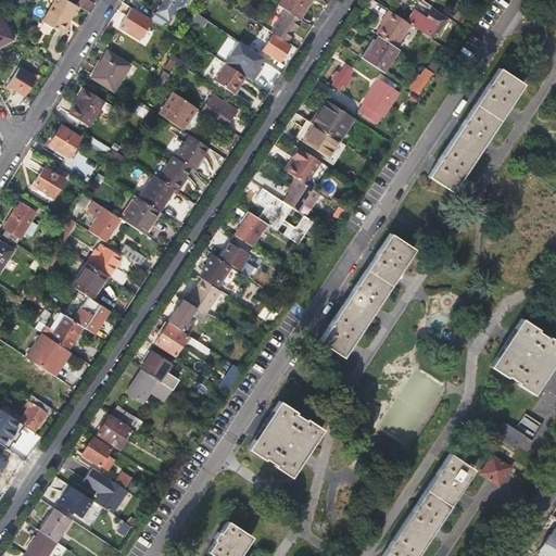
[(59,0),(54,0),(39,24),(60,37),(66,26),(64,24),(70,17),(72,20),(77,11),(74,9),(59,0)]
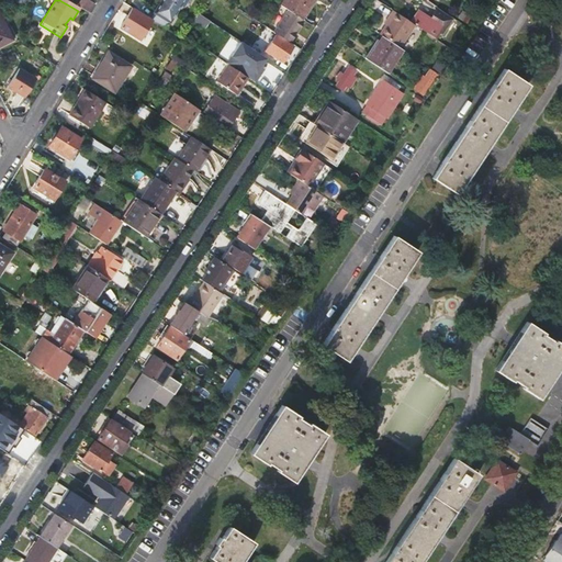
[(78,11),(88,18),(93,8),(80,0),(75,9),(78,11)]
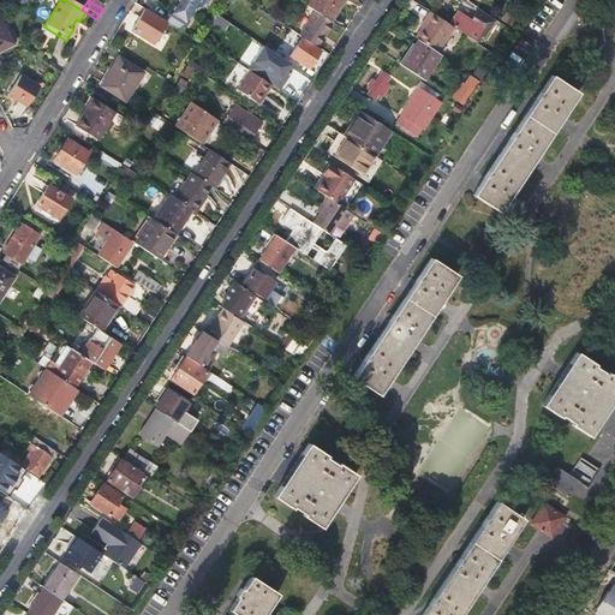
[(177,0),(169,13),(168,13),(163,21),(166,22),(183,33),(187,24),(201,1),(201,0),(177,0)]
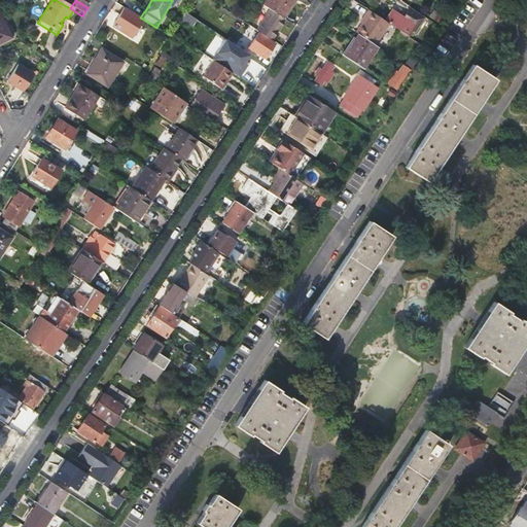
[(265,0),(262,4),(271,9),(283,16),(293,0),(265,0)]
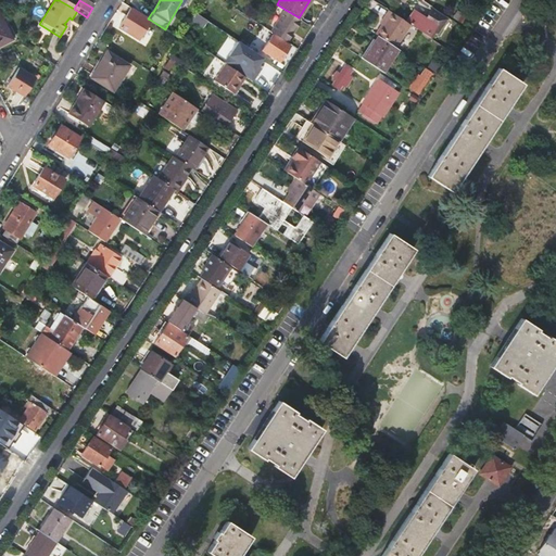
[(130,8),(118,27),(138,39),(150,20),(148,19),(130,8)]
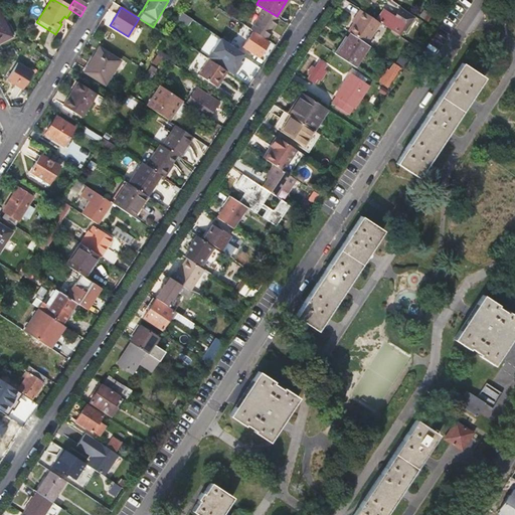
[(379,22),(395,33),(399,27),(404,30),(413,16),(399,7),(393,16),(384,10),(377,21),(379,22)]
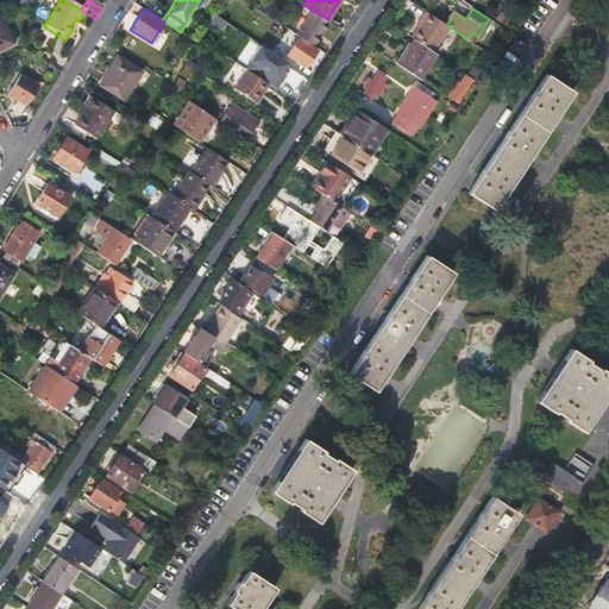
[(313,11),(297,35),(314,45),(331,22),(327,19),(313,11)]
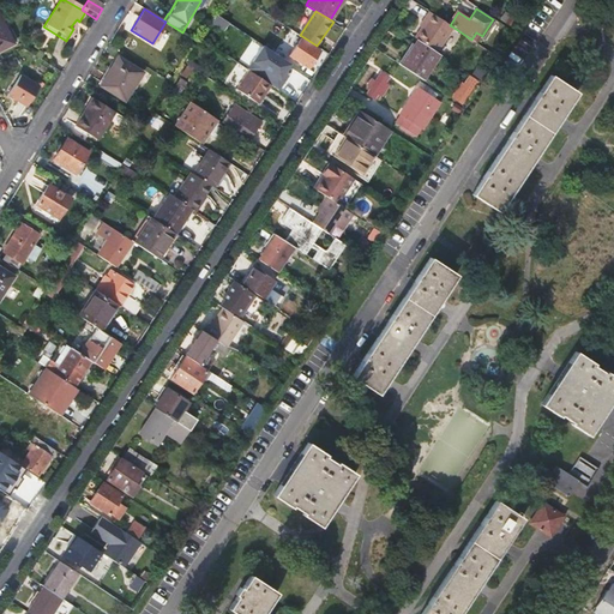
[(450,25),(429,12),(419,28),(421,29),(415,38),(417,40),(435,52),(452,26),(450,25)]
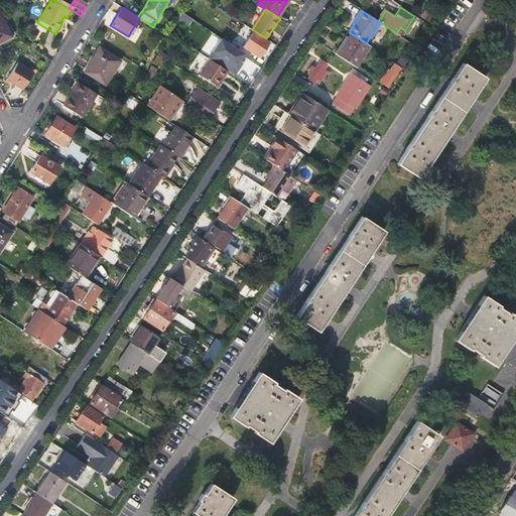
[(431,22),(435,15),(430,12),(426,18),(431,22)]
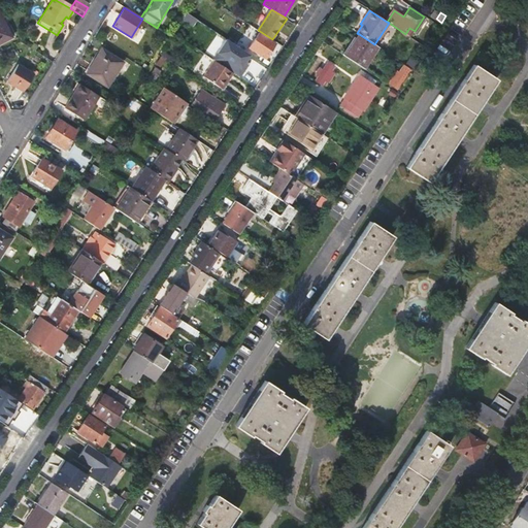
[(0,42),(11,38),(0,17),(0,42)]
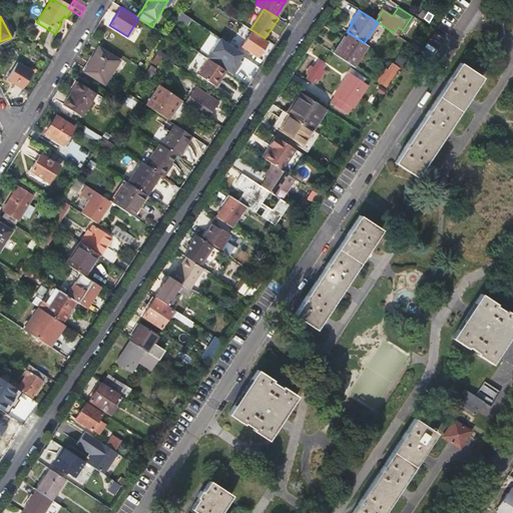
[(161,32),(157,38),(163,41),(166,35),(161,32)]
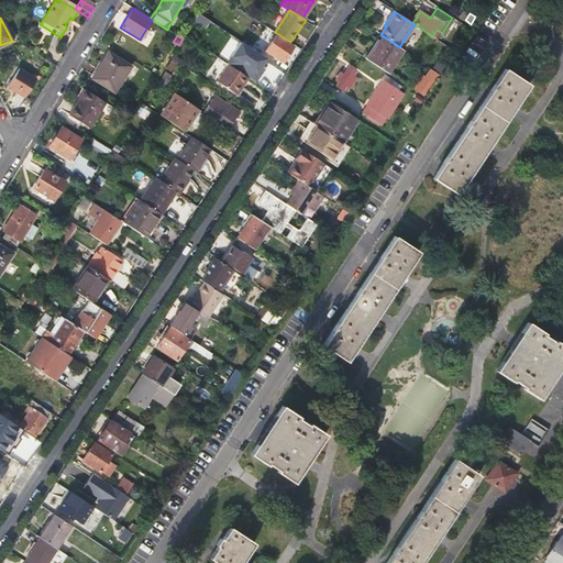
[(279,36),(268,53),(283,63),(294,46),(279,36)]
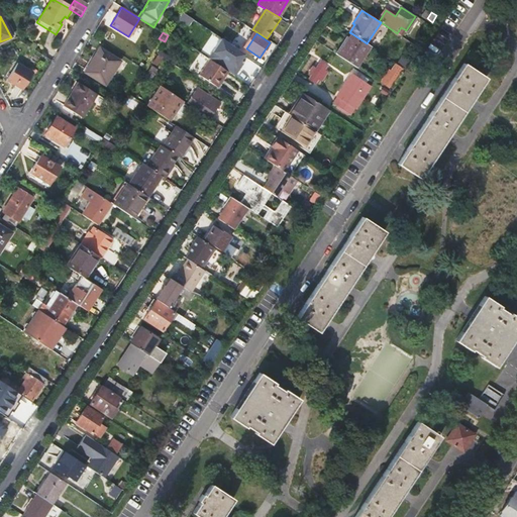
[(335,53),(337,54),(356,67),(371,46),(367,43),(351,33),(348,37),(346,35),(335,53)]
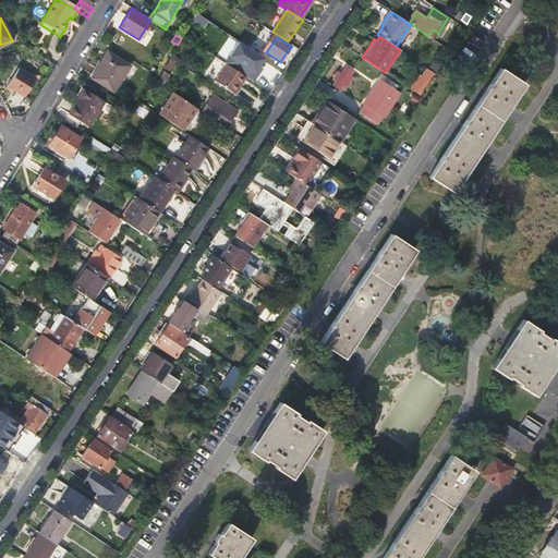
[(235,70),(253,82),(258,73),(255,71),(258,65),(265,57),(240,40),(225,63),(235,70)]
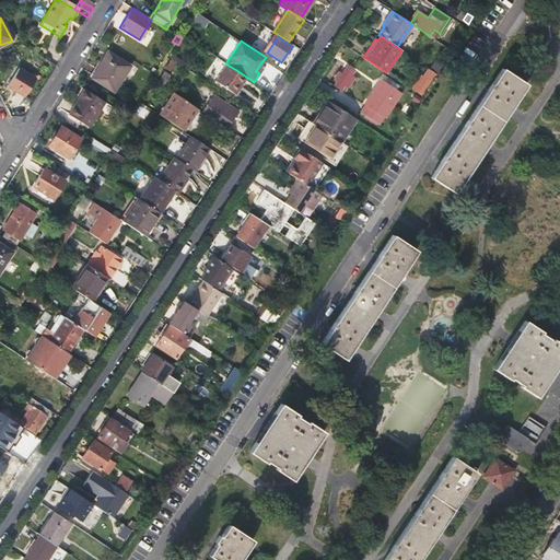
[(113,92),(129,66),(106,53),(100,62),(103,65),(93,80),(113,92)]
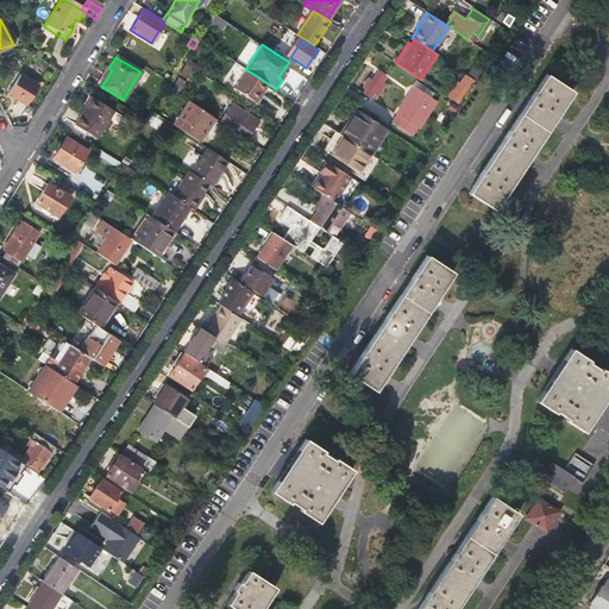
[(112,70),(108,68),(99,86),(101,87),(112,70)]
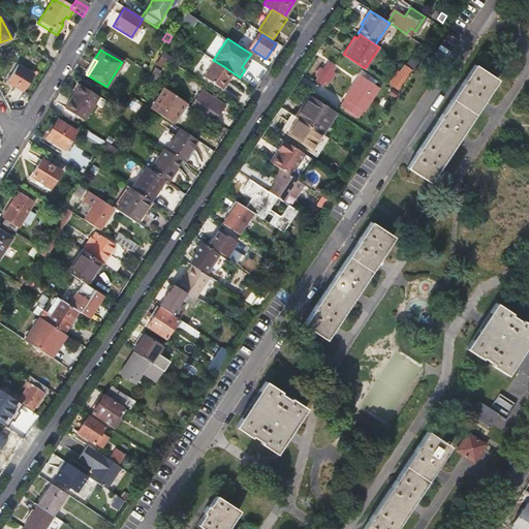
[(322,84),(335,65),(329,61),(323,69),(320,67),(317,71),(320,73),(316,80),(322,84)]
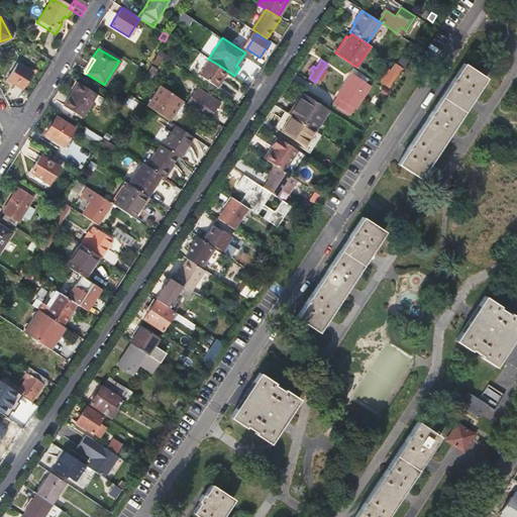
[(389,87),(403,68),(395,62),(381,81),(389,87)]
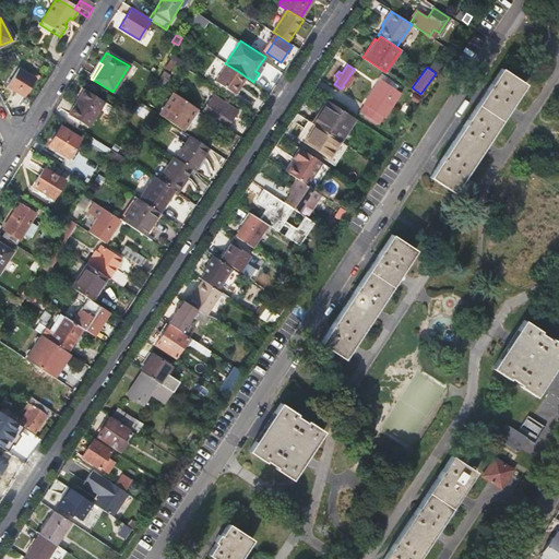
[(18,69),(7,86),(23,97),(35,80),(18,69)]
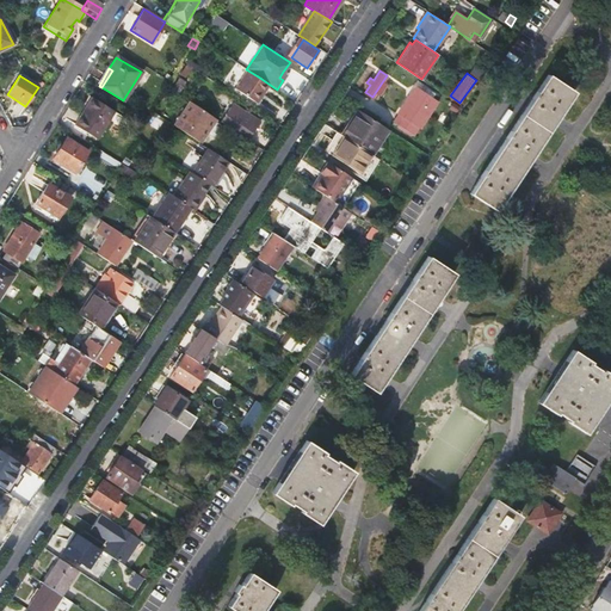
[(549,75),(469,195),(493,210),(499,203),(504,195),(506,196),(522,172),(519,171),(525,162),(531,154),(534,155),(549,131),(547,130),(551,123),(557,115),(559,116),(575,92),(549,75)]
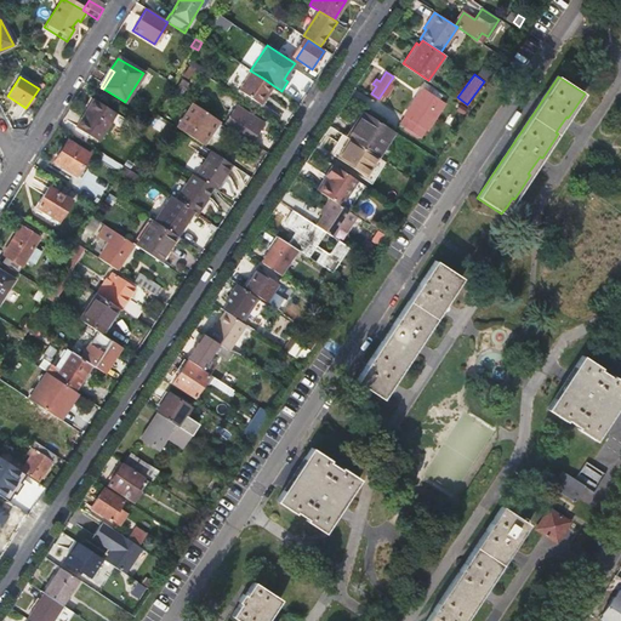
[(262,78),(250,96),(272,109),(283,91),(281,91),(262,78)]
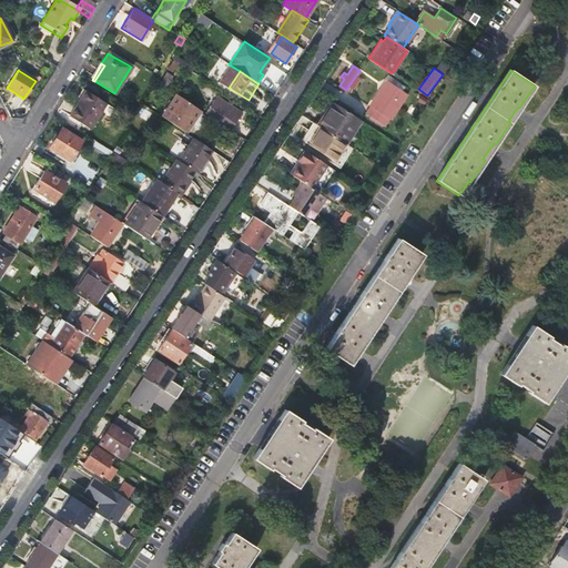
[(387,81),(366,113),(386,127),(407,94),(387,81)]
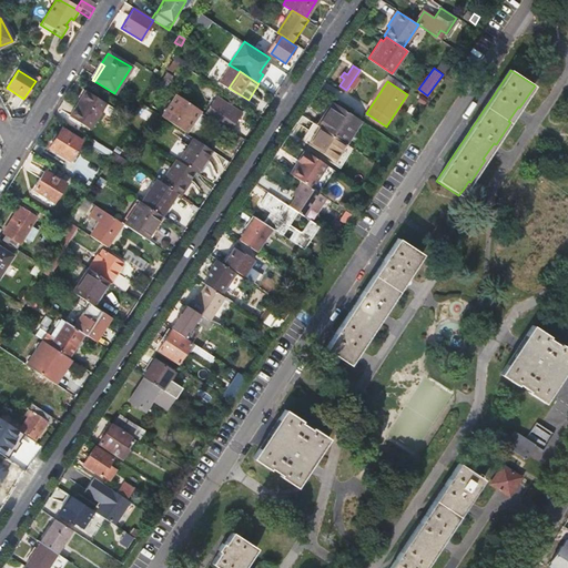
[(90,129),(107,102),(88,91),(78,108),(75,107),(70,117),(90,129)]
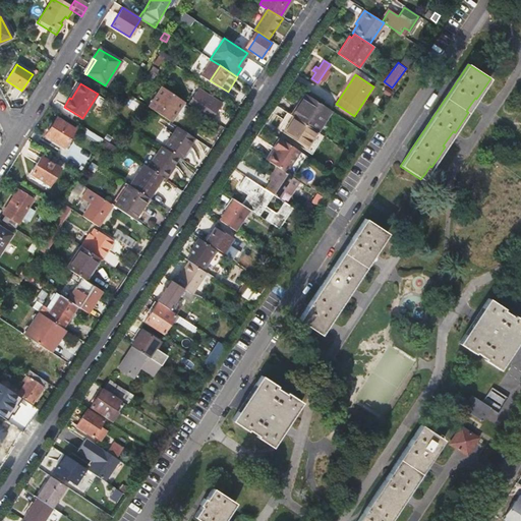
[(163,87),(149,107),(170,121),(184,100),(163,87)]
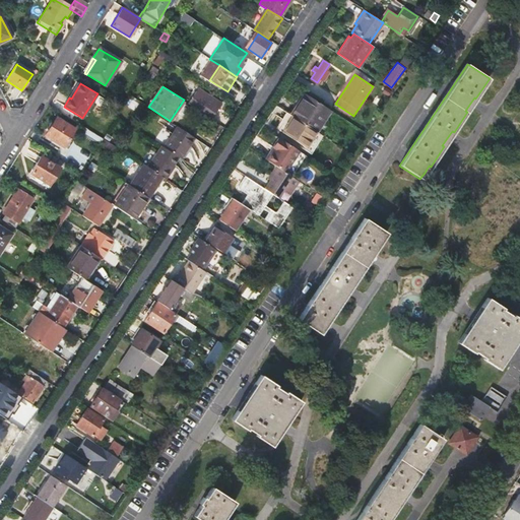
[(193,96),(202,103),(198,110),(207,116),(217,100),(199,88),(193,96)]
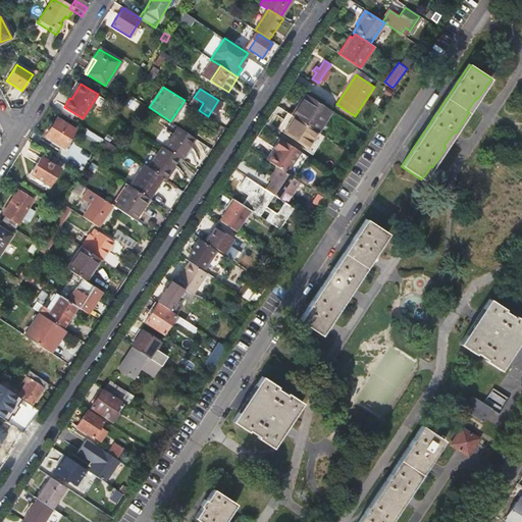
[(299,104),(292,115),(295,116),(318,132),(331,110),(309,96),(302,106),(299,104)]
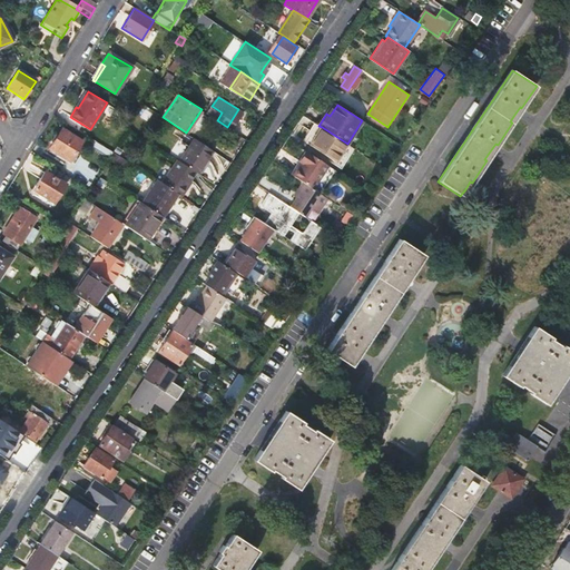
[(311,144),(336,163),(349,144),(347,144),(322,127),(311,144)]
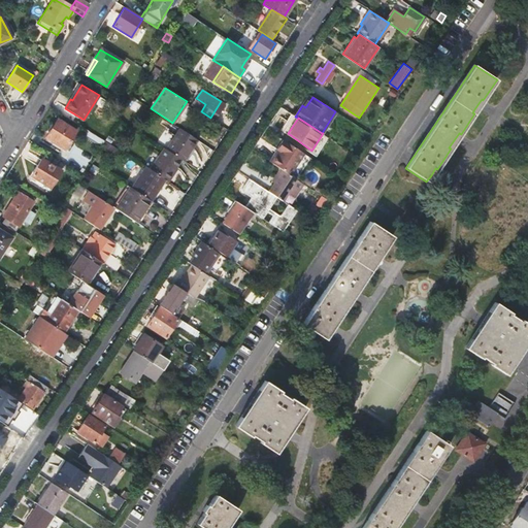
[(58,119),(45,137),(65,150),(76,131),(58,119)]
